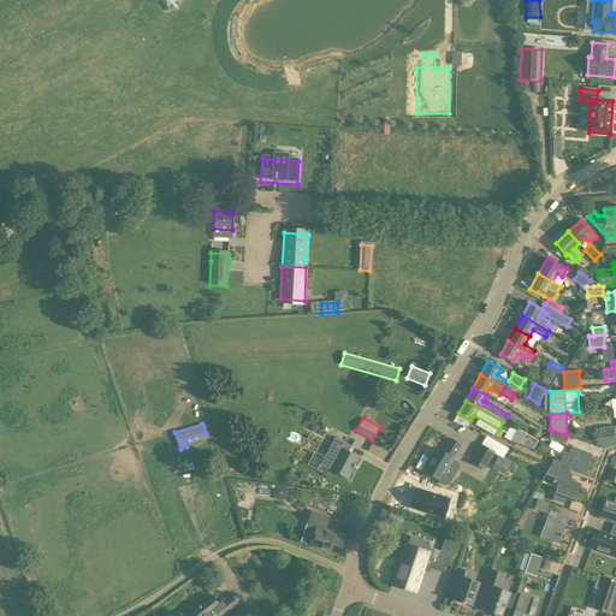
[(599,438),(615,436),(614,426),(599,427),(599,438)]
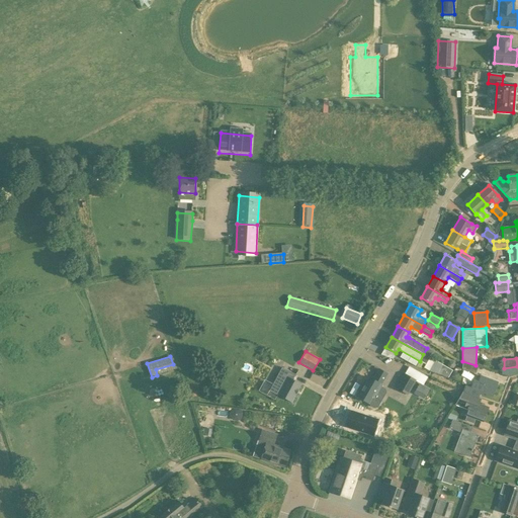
[(462,361),(462,369),(476,373),(478,367),(462,361)]
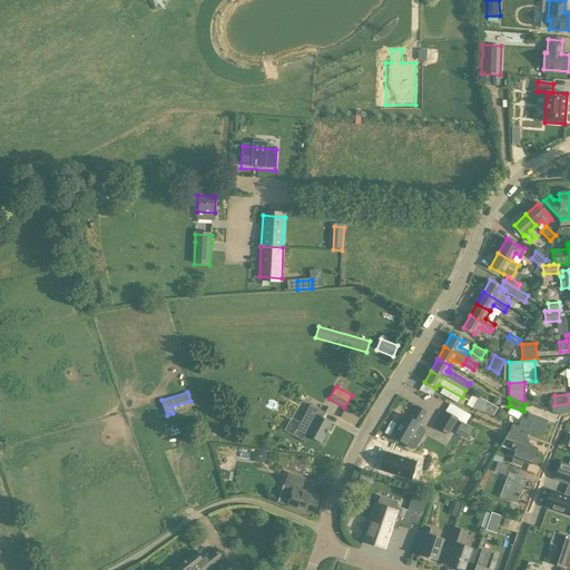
[(498,409),(485,401),(479,411),(493,415),(498,409)]
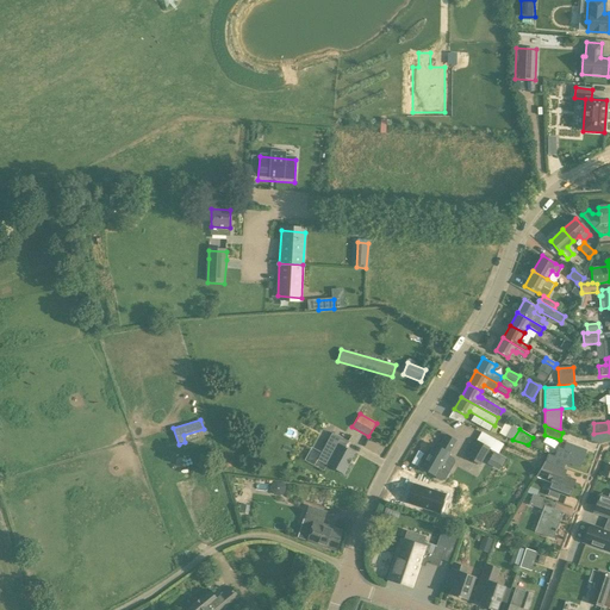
[(328,442),(337,447),(327,465),(343,474),(355,453),(344,448),(348,442),(332,433),(328,442)]
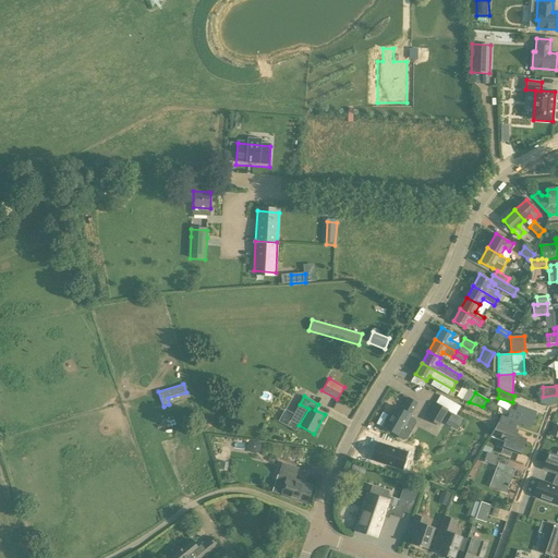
[(396,435),(397,434),(398,435),(399,437),(402,440),(407,439),(409,435),(408,431),(403,427),(417,403),(408,397),(400,410),(398,408),(385,428),(396,435)]
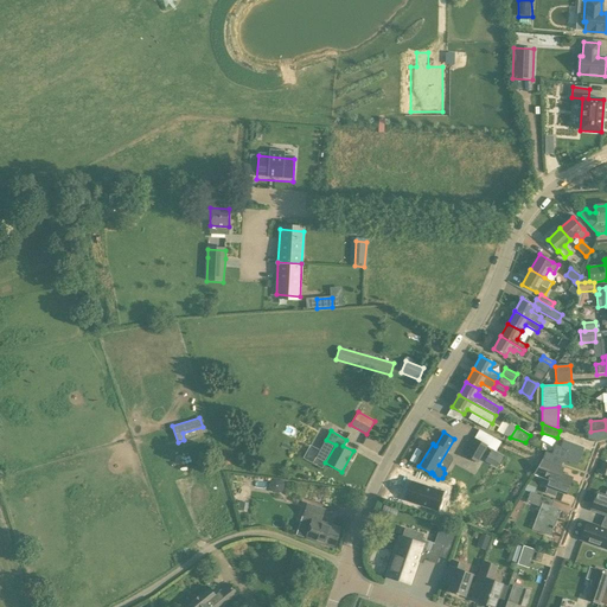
[(464,455),(477,464),(487,445),(474,438),(464,455)]
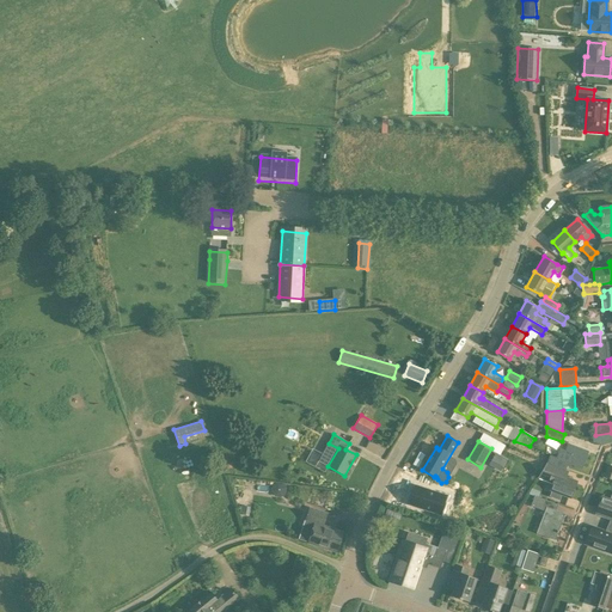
[(570,466),(571,465),(581,469),(587,452),(567,445),(564,451),(560,448),(556,458),(549,456),(545,463),(565,470),(567,465),(570,466)]
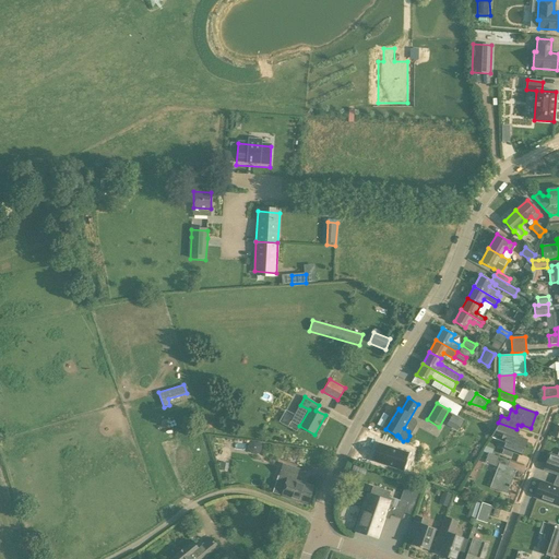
[(447,425),(456,431),(463,420),(453,414),(447,425)]
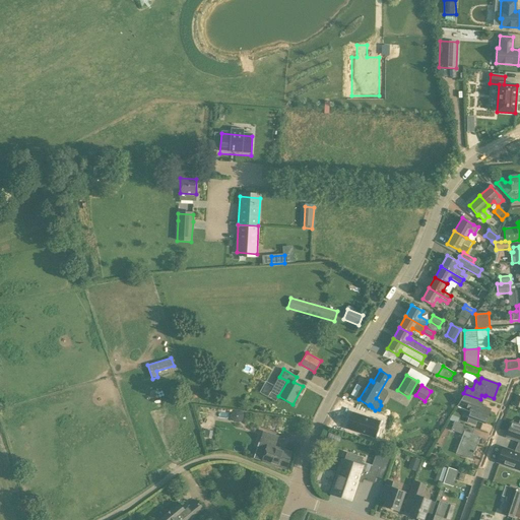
[(482,400),(480,399),(463,393),(456,407),(469,411),(467,417),(484,424),(490,409),(480,406),(482,400)]
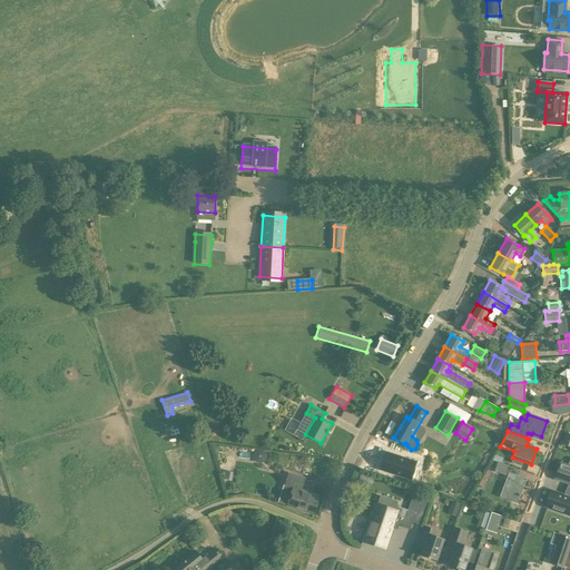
[(386,452),(381,470),(410,480),(415,462),(386,452)]
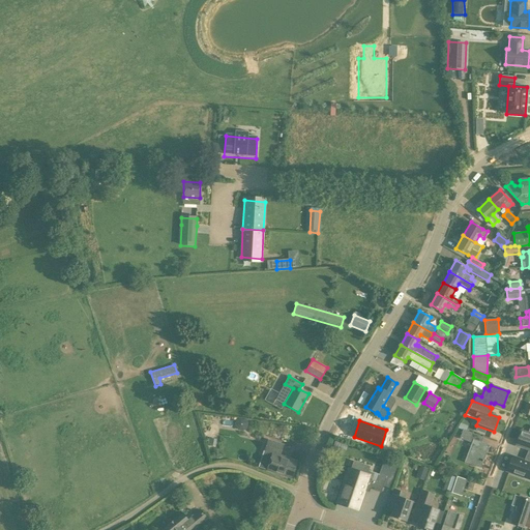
[(528,450),(526,455),(529,457),(529,428),(528,434),(521,431),(516,446),(528,450)]
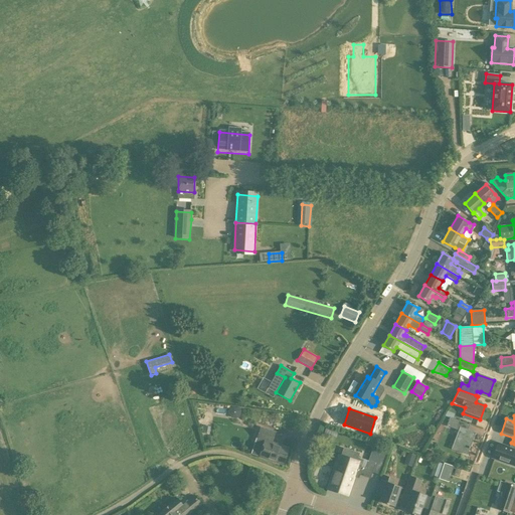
[(447,425),(458,431),(452,449),(467,455),(474,434),(467,431),(470,424),(453,418),(450,417),(447,425)]
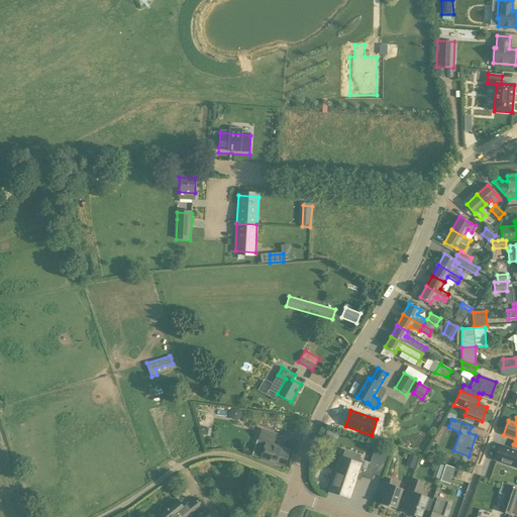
[(256,441),(265,443),(261,458),(285,467),(290,450),(273,445),(277,434),(261,429),(255,428),(252,438),(256,439),(256,441)]
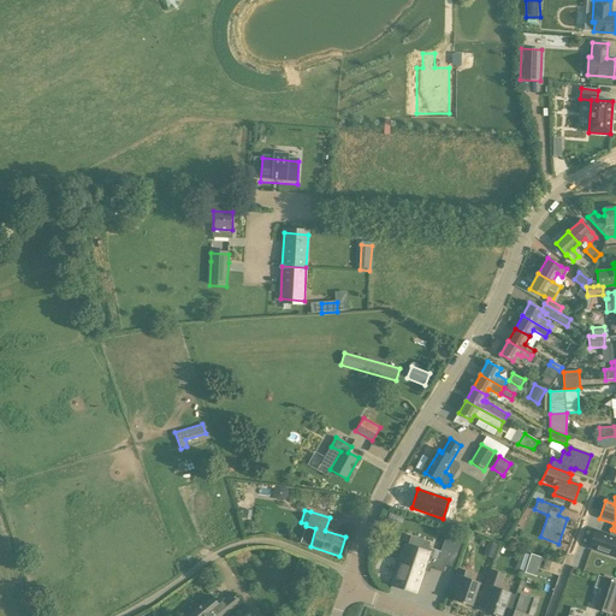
[(615,531),(611,529),(609,535),(594,531),(588,548),(615,557),(615,555),(615,531)]
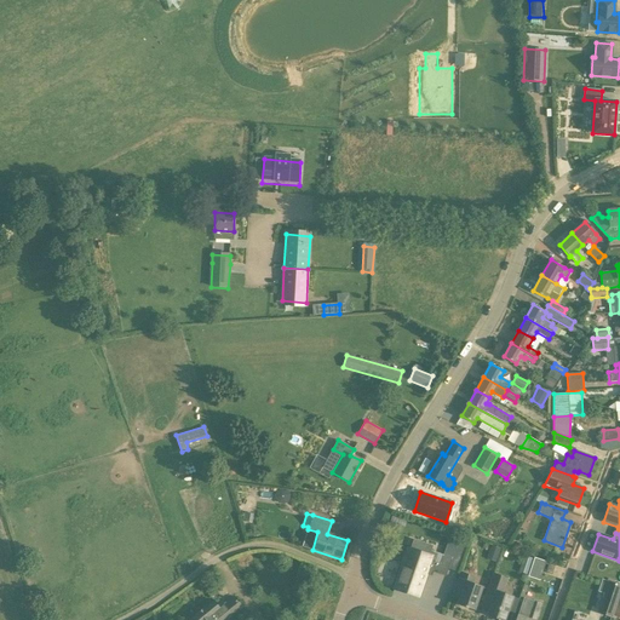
[(419,597),(426,574),(431,575),(432,572),(446,575),(448,568),(458,572),(468,540),(458,538),(458,539),(449,537),(443,555),(431,551),(432,545),(413,539),(411,549),(408,549),(395,589),(419,597)]
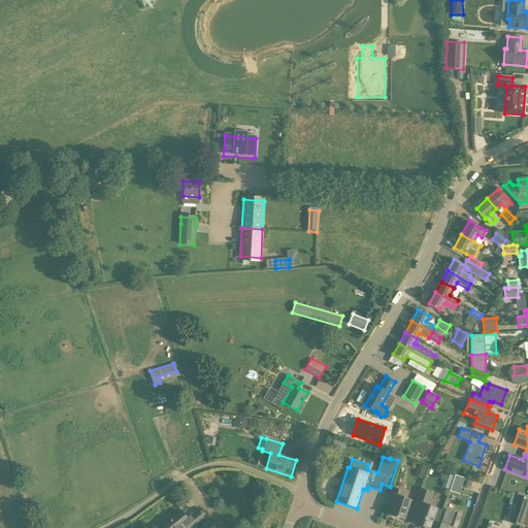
[(452,489),(454,473),(447,472),(443,487),(452,489)]
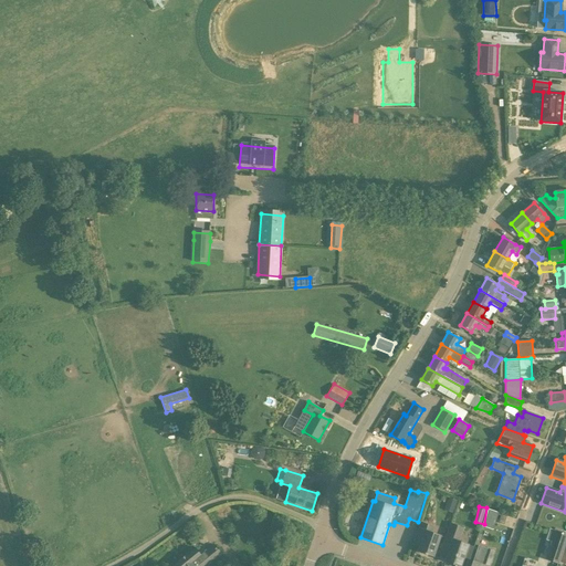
[(483,525),(494,528),(500,512),(489,507),(483,525)]
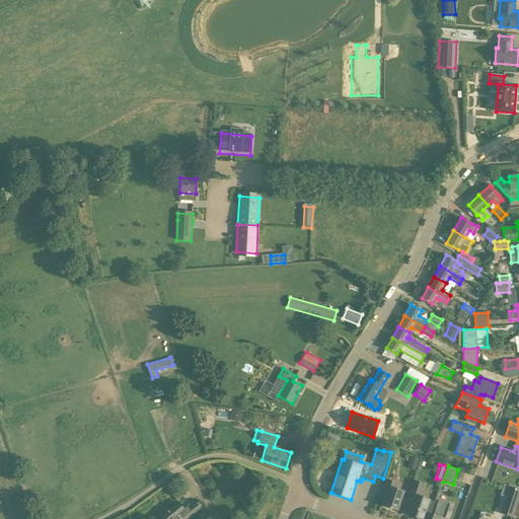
[(403,492),(395,489),(397,483),(385,478),(378,499),(384,501),(383,506),(397,511),(403,492)]
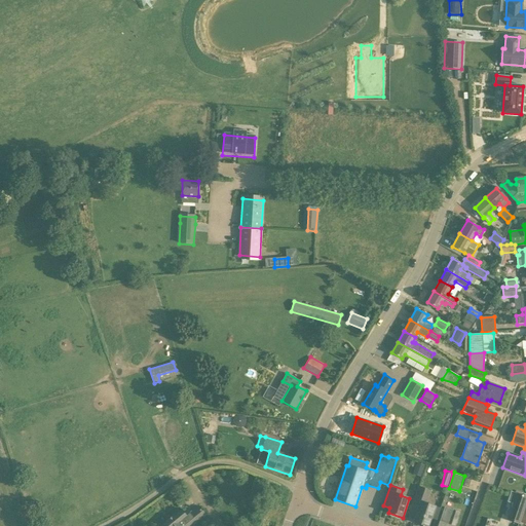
[(426,525),(427,525),(430,519),(436,521),(440,509),(426,503),(430,490),(419,486),(412,504),(419,506),(415,517),(414,522),(426,525)]
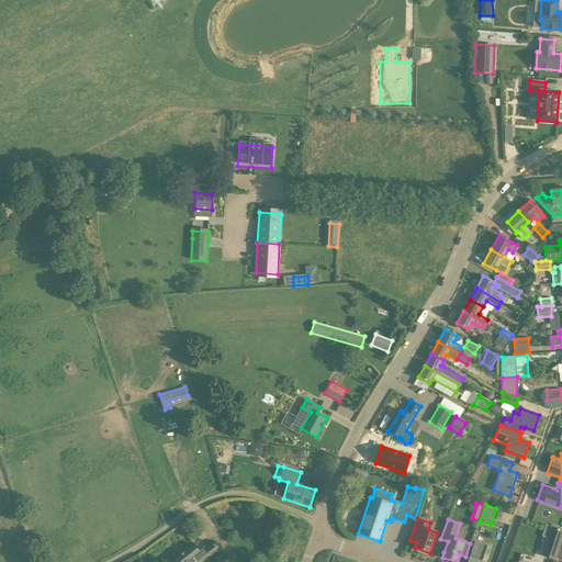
[(561,538),(561,529),(548,526),(546,525),(542,536),(548,538),(541,555),(555,560),(555,558),(560,547),(561,538)]
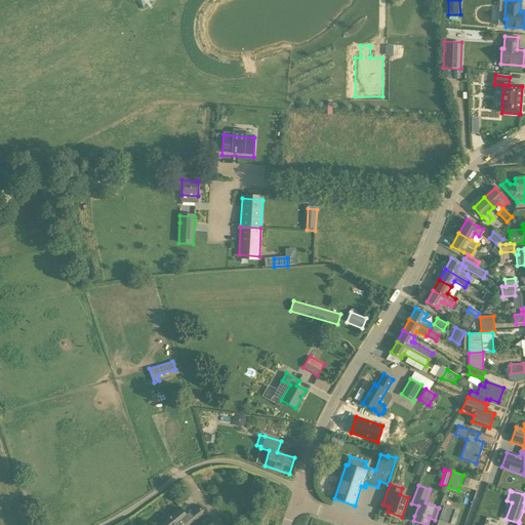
[(159,524),(193,524),(207,515),(199,506),(186,516),(180,510),(159,524)]
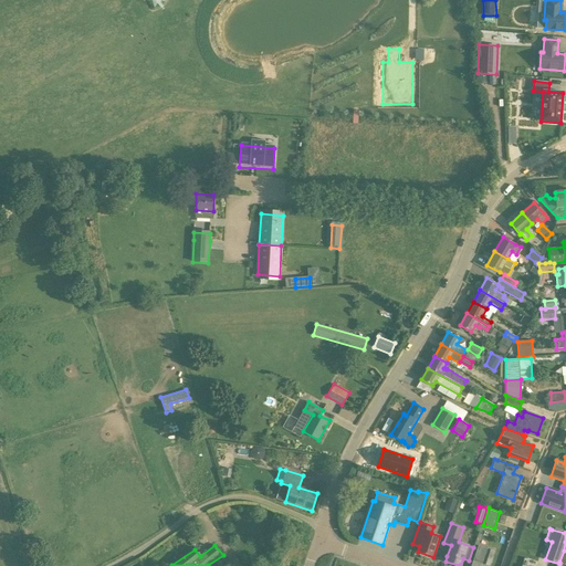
[(489,565),(494,552),(486,548),(481,565),(472,562),(471,565),(489,565)]
